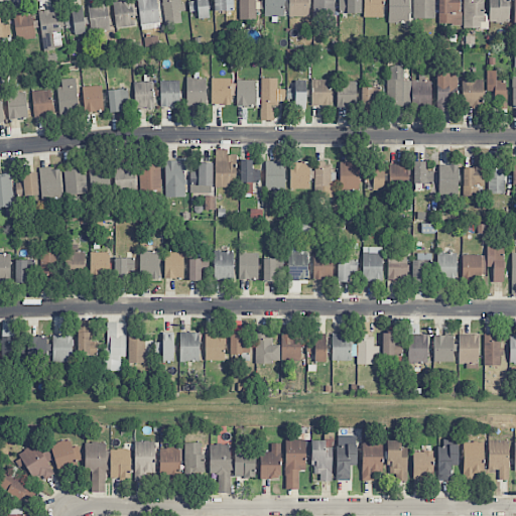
[(136,25),(131,0),(126,0),(113,2),(117,28),(136,25)]
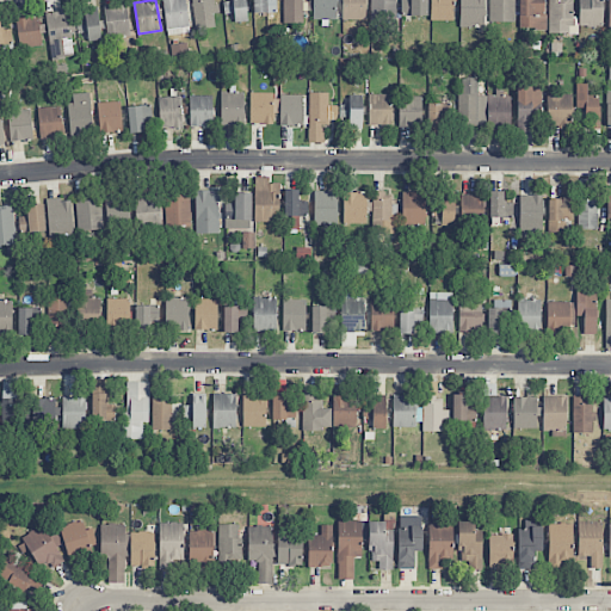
[(164,0),(166,34),(189,31),(185,0),(164,0)]
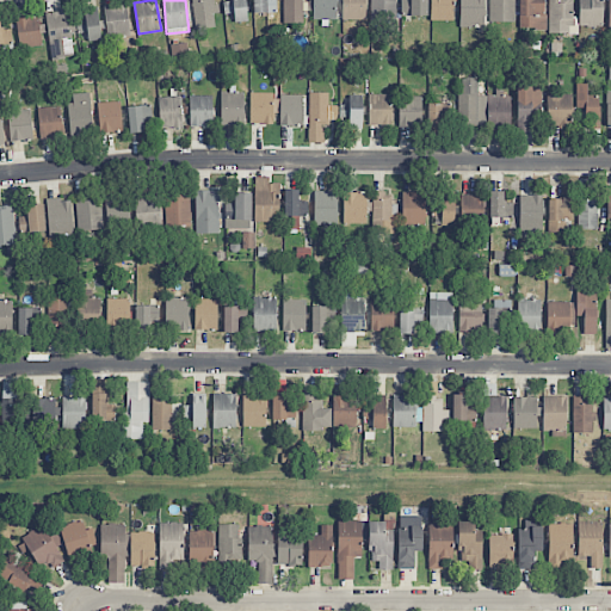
[(192,0),(195,29),(215,29),(214,13),(217,13),(216,0),(192,0)]
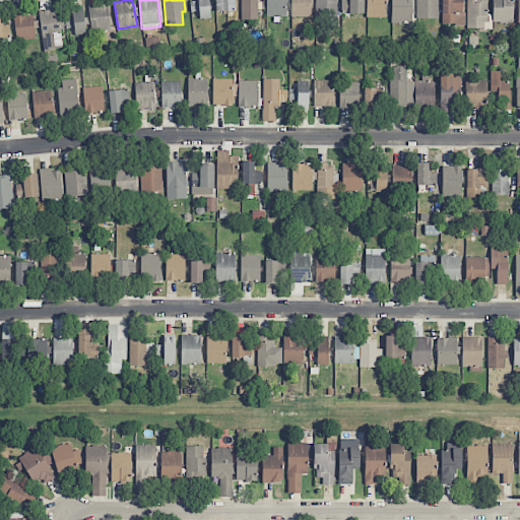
[(199,19),(210,18),(209,0),(197,0),(191,1),(192,12),(199,12),(199,19)]
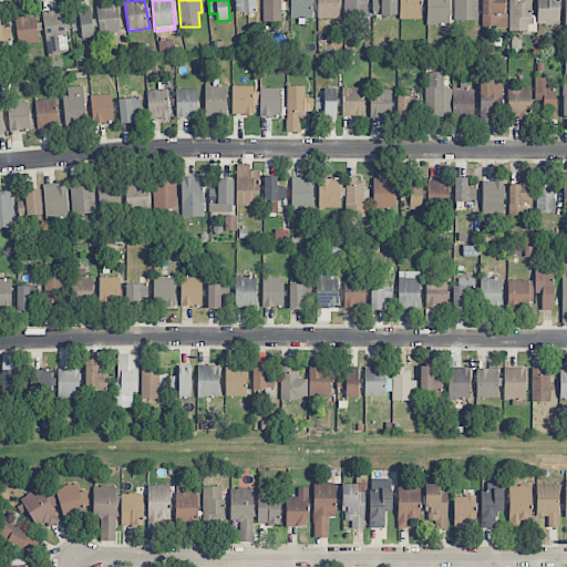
[(257,11),(256,0),(234,0),(235,12),(257,11)]
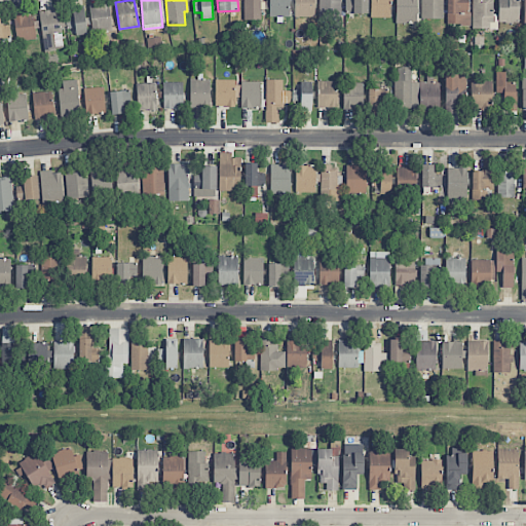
[(260,0),(243,0),(245,21),(261,20),(260,0)]
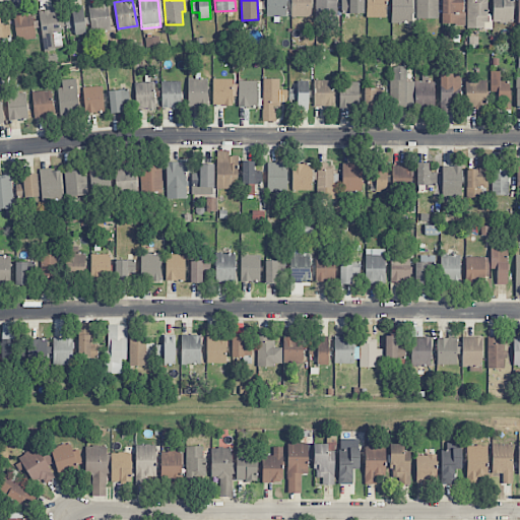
[(266,0),(267,17),(286,17),(285,0),(266,0)]
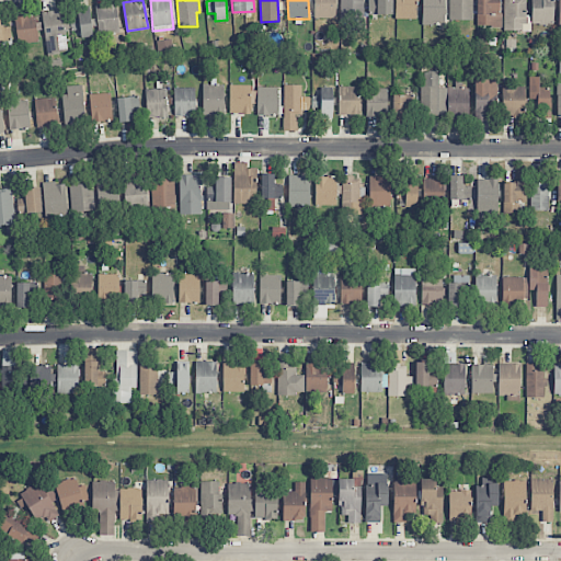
[(313,0),(315,19),(336,18),(335,0),(313,0)]
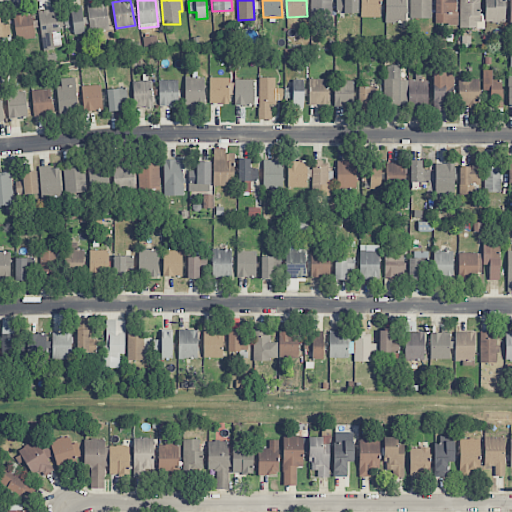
[(331,0),(311,0),(312,13),(332,13),(331,0)]
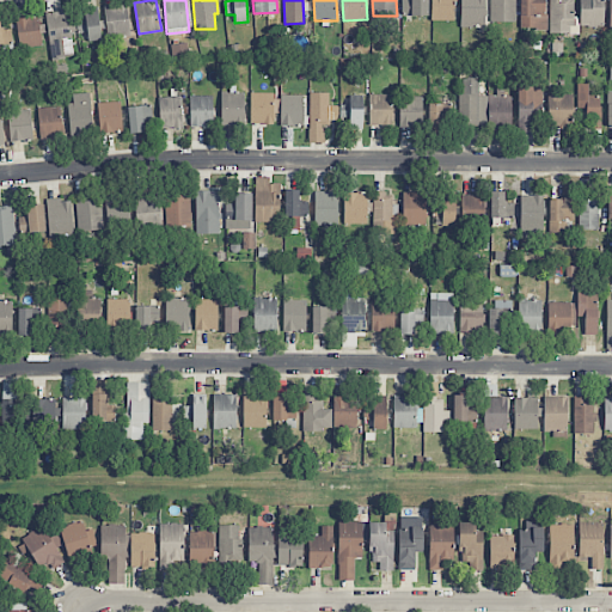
[(402,0),(403,17),(428,16),(427,0),(402,0)]
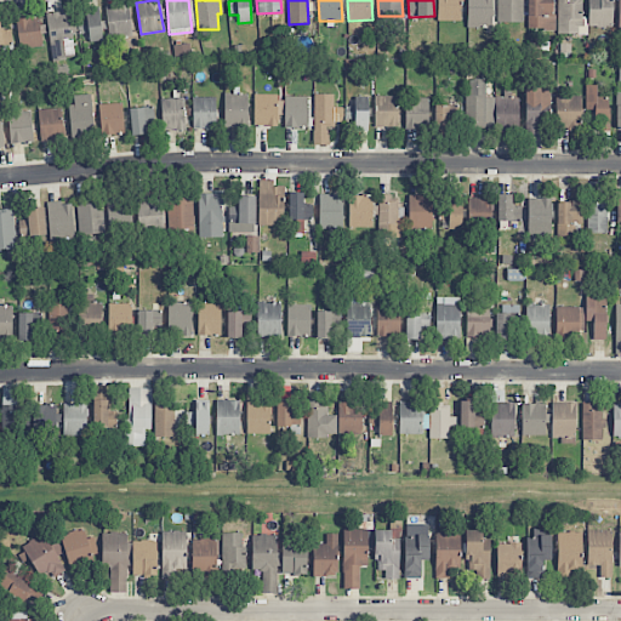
[(437,0),(438,21),(461,21),(461,0),(437,0)]
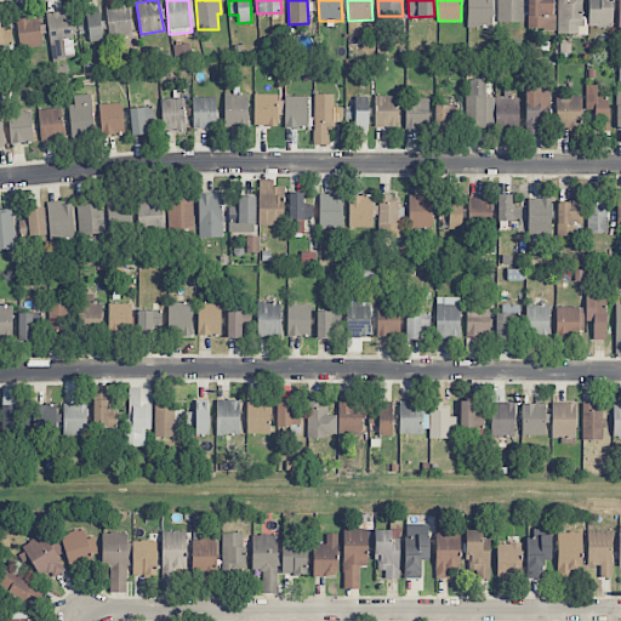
[(467,0),(467,28),(494,27),(493,0),(467,0)]
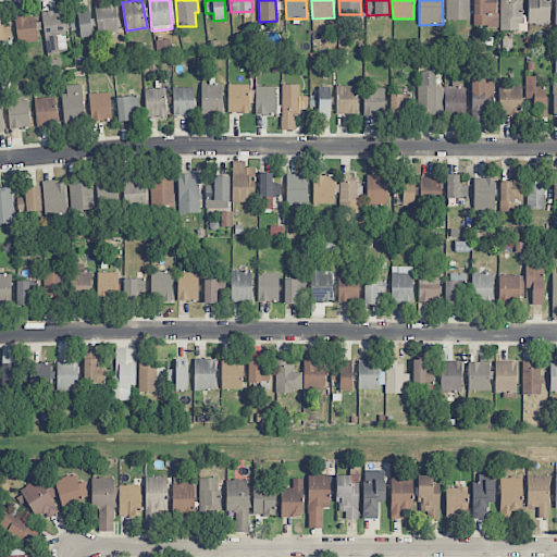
[(446,0),(446,20),(468,21),(469,0),(446,0)]
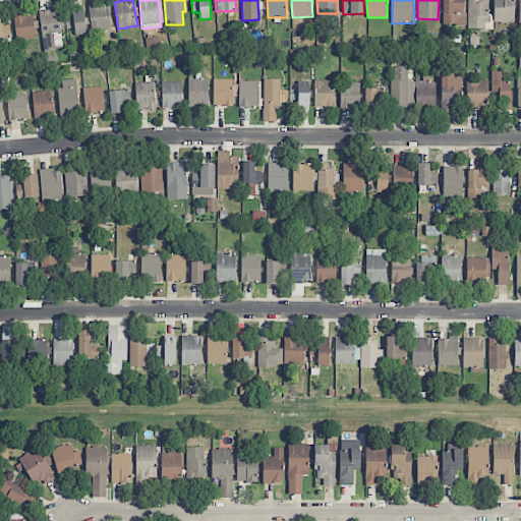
[(443,0),(443,24),(464,24),(464,0),(443,0)]
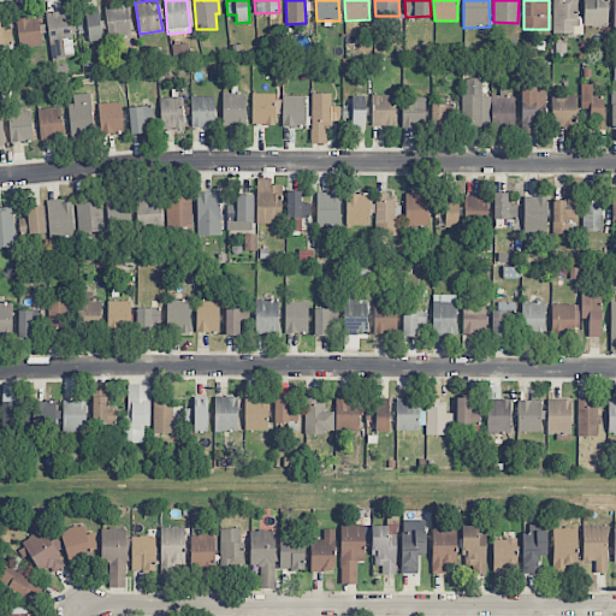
[(554,0),(554,34),(576,34),(578,0),(554,0)]
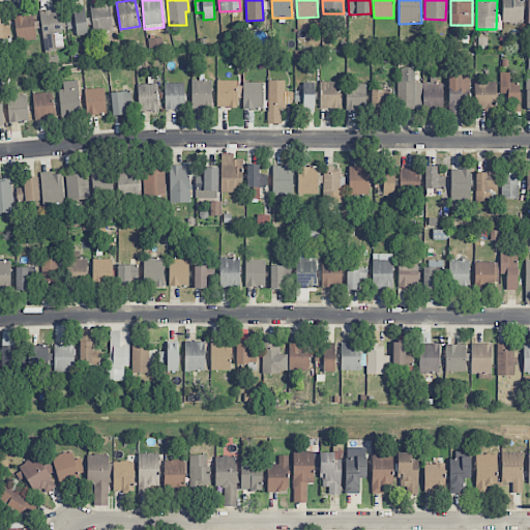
[(502,0),(502,23),(523,24),(523,0),(502,0)]
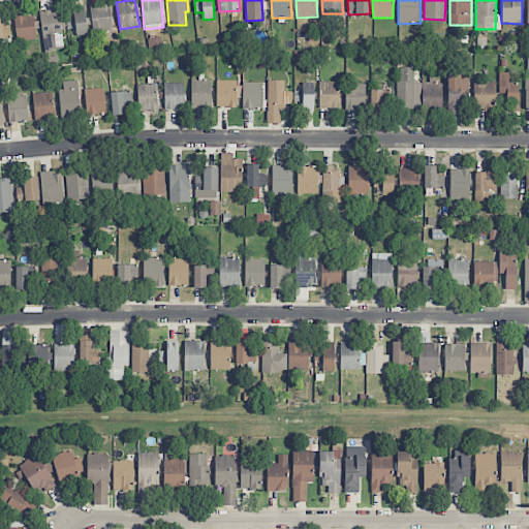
[(89,4),(93,33),(113,30),(110,2),(89,4)]
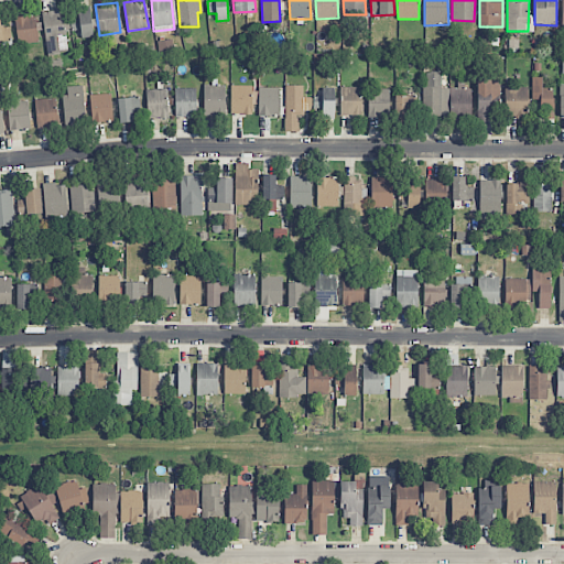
[(46,54),(68,52),(66,32),(80,30),(82,38),(93,36),(90,6),(77,7),(78,15),(66,17),(65,9),(43,10),(46,54)]
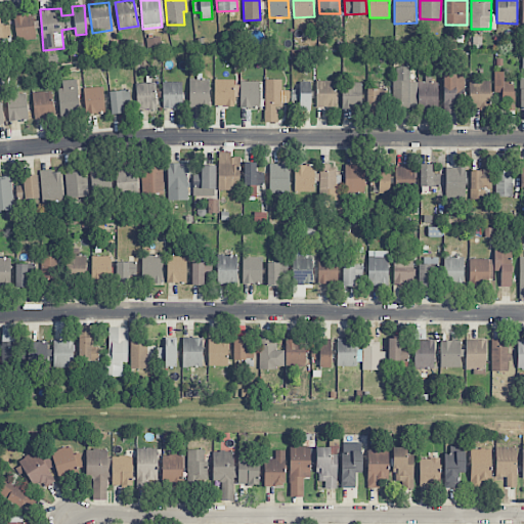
[(33,12),(13,15),(16,42),(37,39),(33,12)]
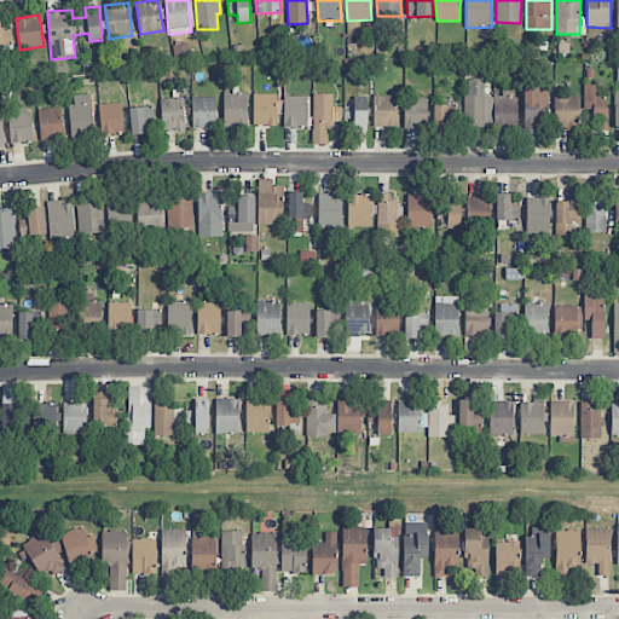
[(11,29),(1,30),(0,19),(0,18),(0,45),(12,45),(11,29)]
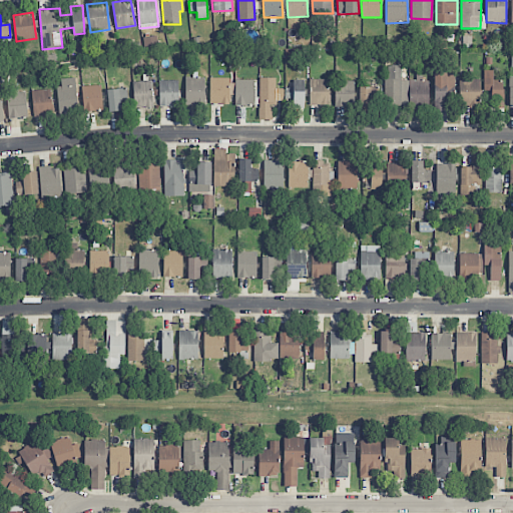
[(143,37),(144,50),(158,48),(157,35),(143,37)]
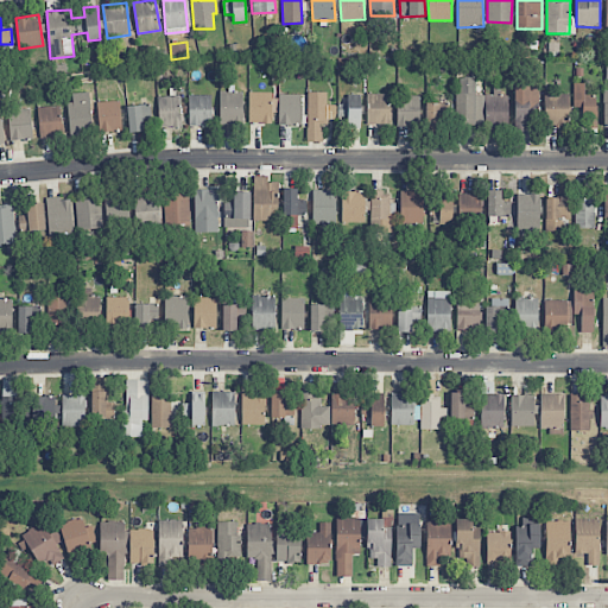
[(584,83),(574,83),(574,108),(587,108),(587,127),(596,128),(597,95),(584,95),(584,83)]
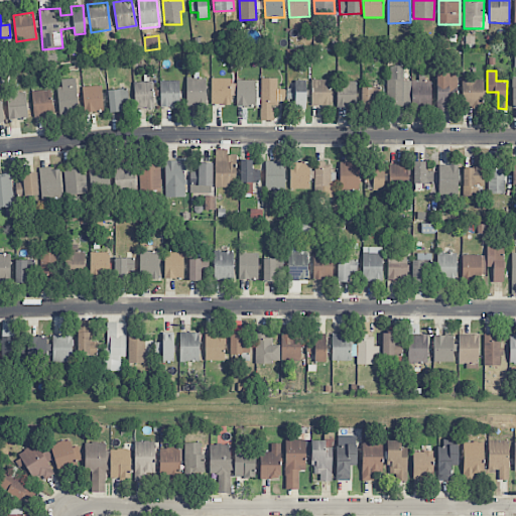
[(448,111),(449,74),(437,74),(436,111),(448,111)]
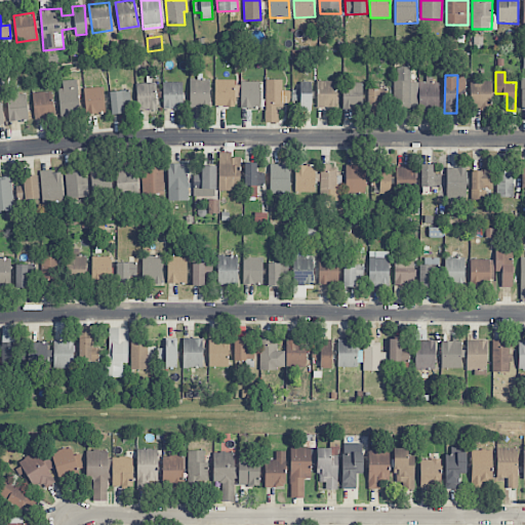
[(190,109),(210,108),(209,79),(190,80),(190,109)]
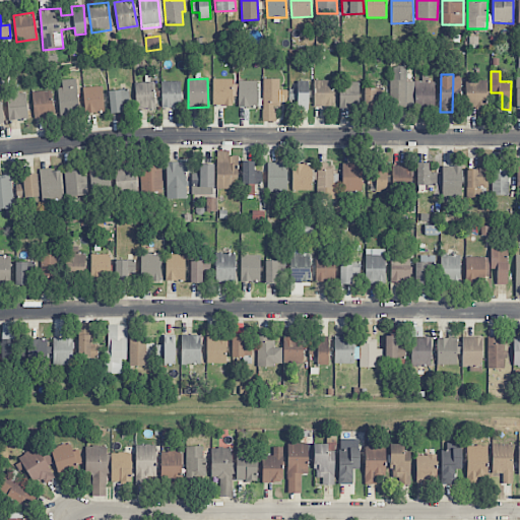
[(78,115),(77,79),(62,79),(62,87),(58,87),(59,115),(78,115)]
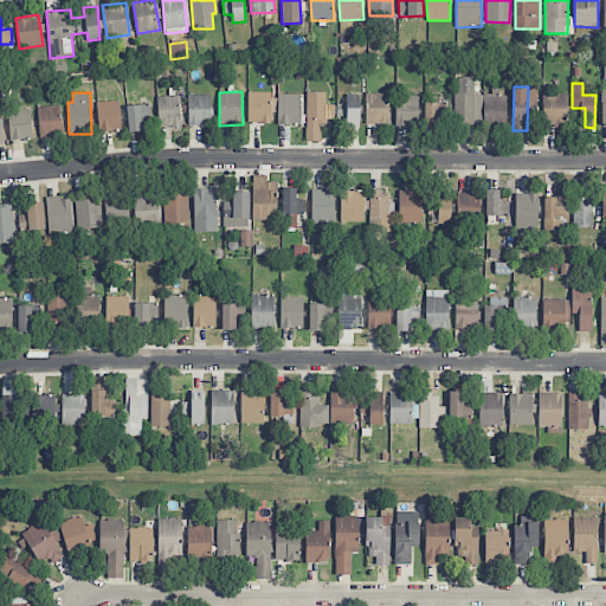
[(326,92),(307,92),(307,141),(321,142),(321,122),(335,122),(336,104),(326,104),(326,92)]
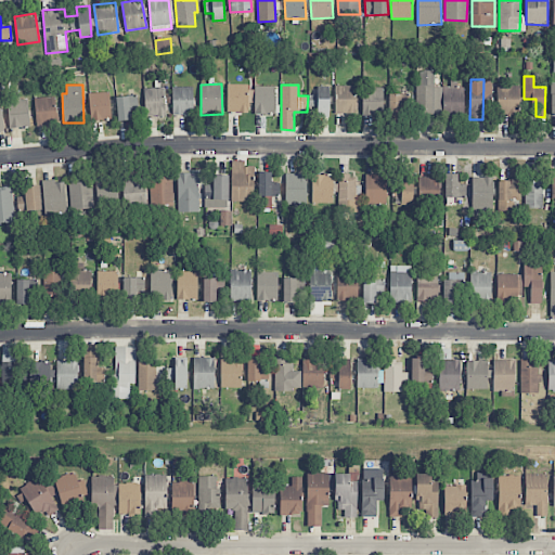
[(416,85),(415,114),(463,115),(464,88),(456,88),(456,85),(416,85)]
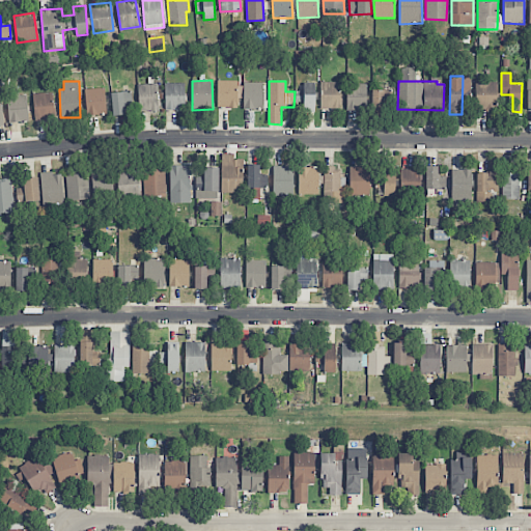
[(217,107),(238,108),(238,83),(218,82),(217,107)]
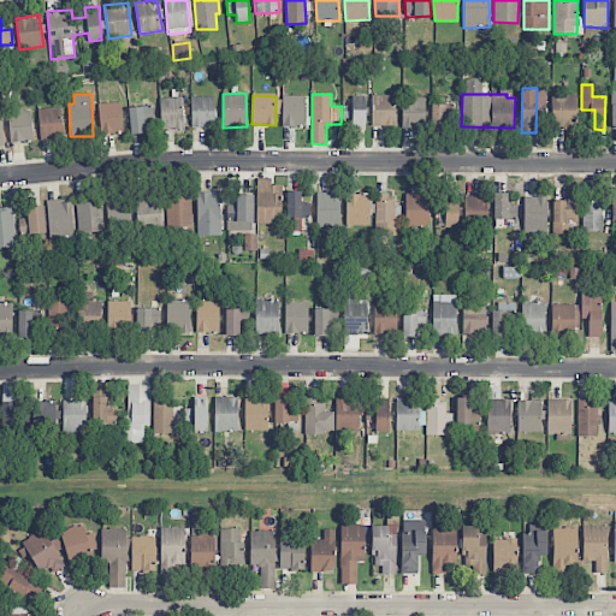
[(282,126),(306,128),(306,95),(283,95),(282,126)]
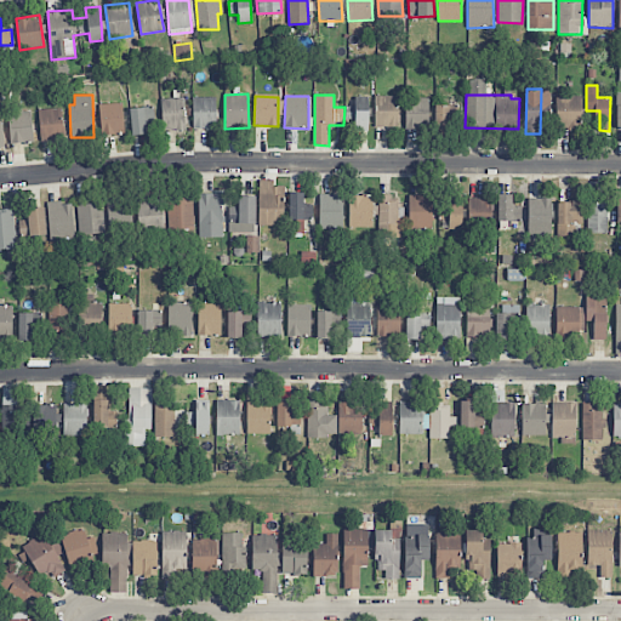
[(375,127),(398,127),(398,96),(375,96),(375,127)]
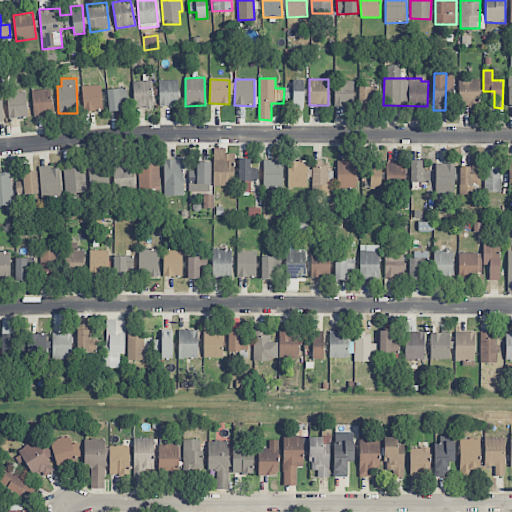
[(478,106),(479,79),(460,79),(459,105),(478,106)]
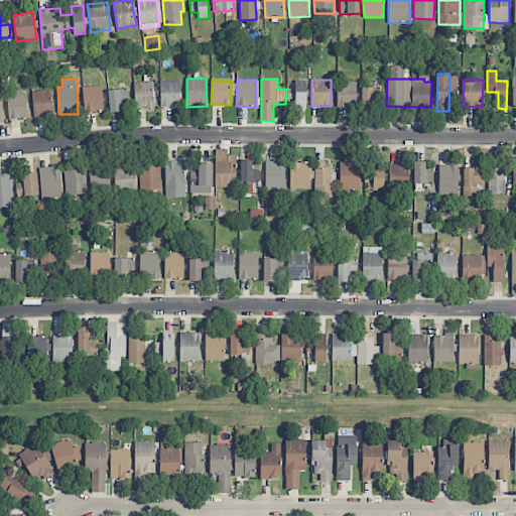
[(160,82),(161,108),(180,107),(179,81),(160,82)]
